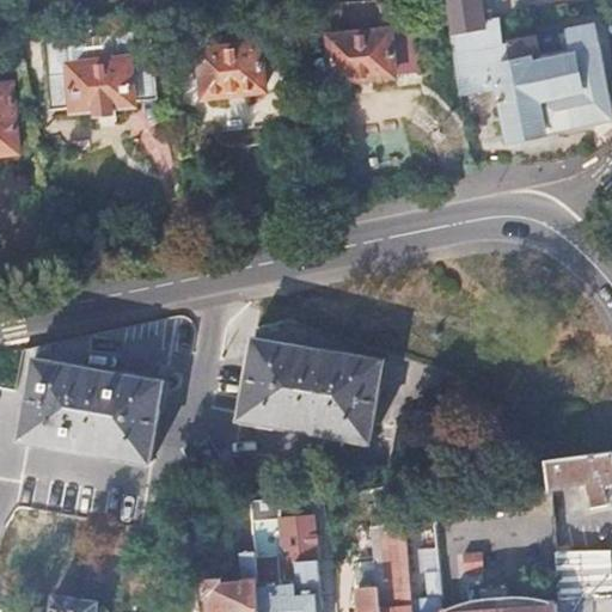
[(451,30),(461,92),(505,84),(515,135),(611,114),(611,106),(597,24),(571,29),(575,54),(540,62),(536,36),(499,43),(495,17),(485,18),(482,0),(450,0),(454,28),(451,30)]
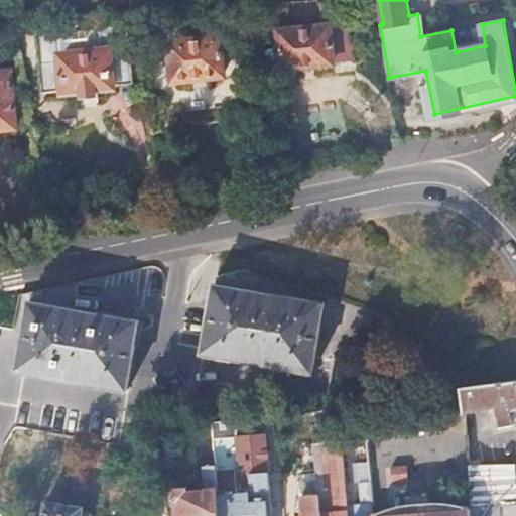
[(129,19),(39,26),(45,89),(66,87),(69,99),(123,93),(123,82),(136,81),(129,19)]
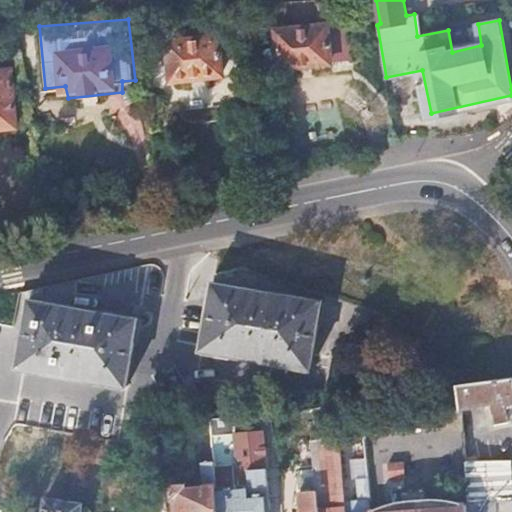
[(481,45),(478,24),(448,30),(452,52),(481,45)]
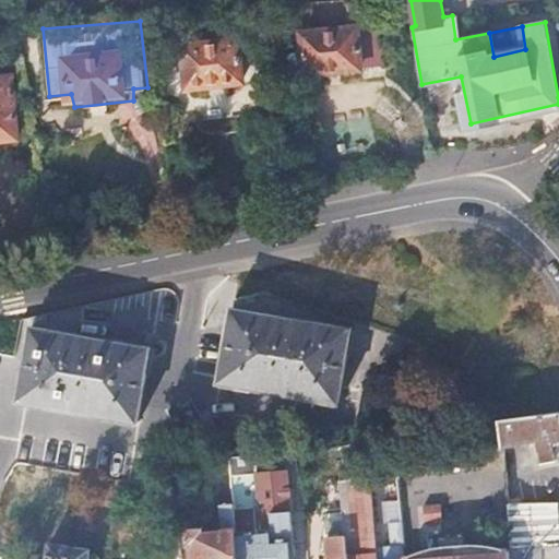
[(357,27),(304,32),(305,70),(359,66),(357,27)]
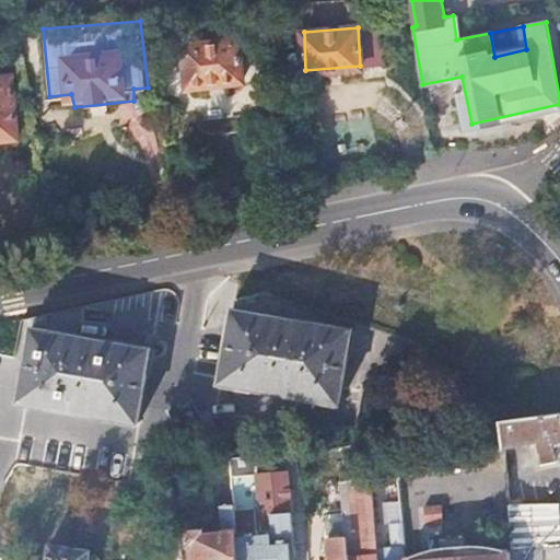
[(235,39),(183,47),(187,88),(242,79),(235,39)]
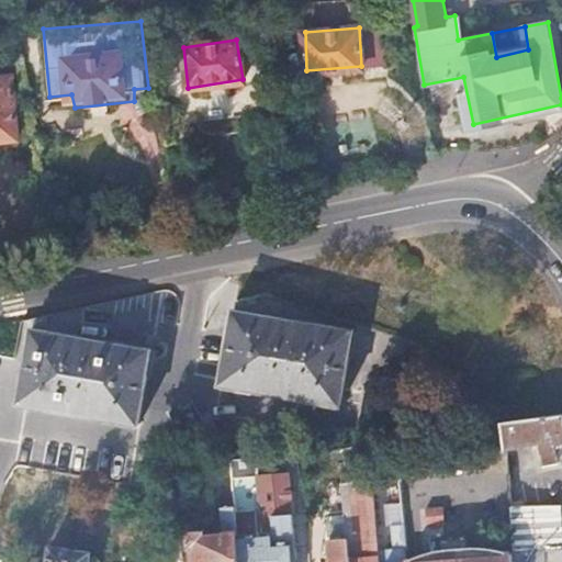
[(0,138),(19,137),(13,77),(0,77),(0,138)]
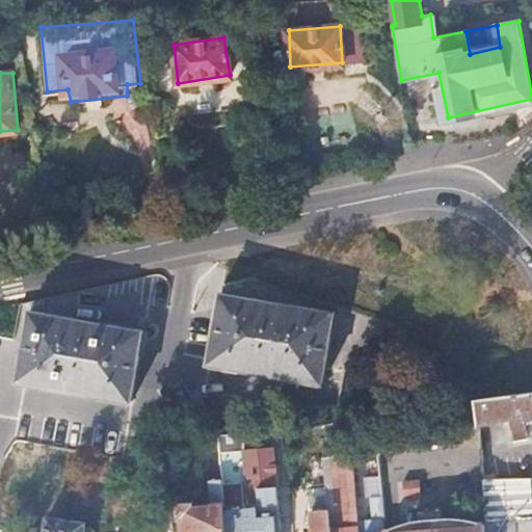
[(335,311),(223,291),(210,363),(322,383),(335,311)]
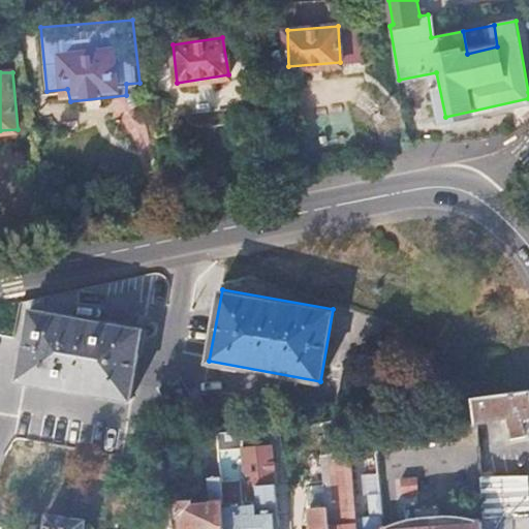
[(131,396),(142,328),(32,308),(20,377),(131,396)]
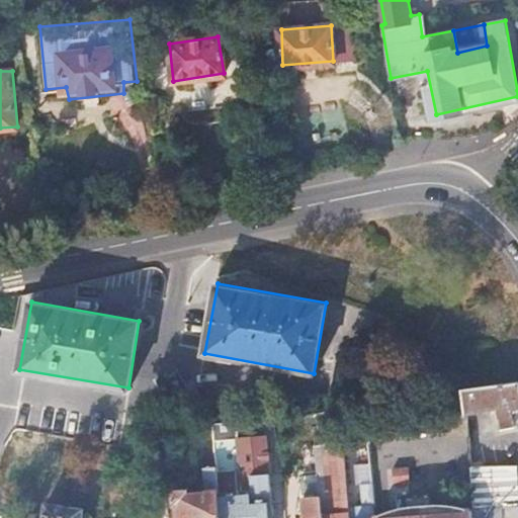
[(517,425),(517,379),(465,387),(466,413),(499,407),(505,428),(517,425)]
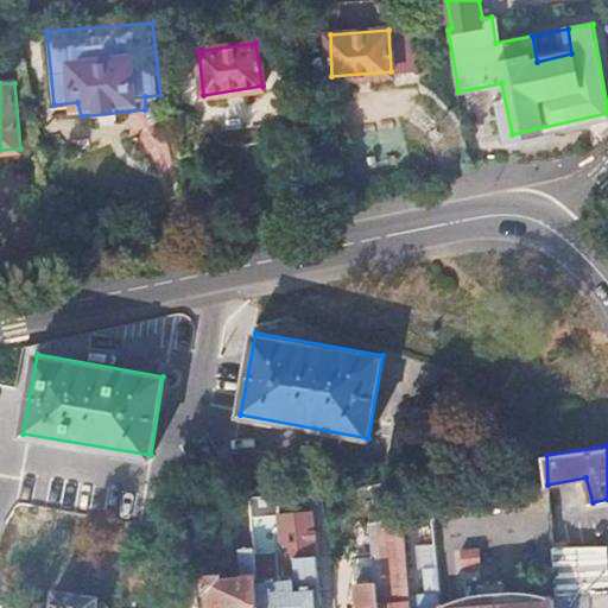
[(255,546),(260,607),(321,607),(314,510),(280,512),(286,575),(280,576),(278,553),(268,549),(267,537),(255,539),(255,546)]
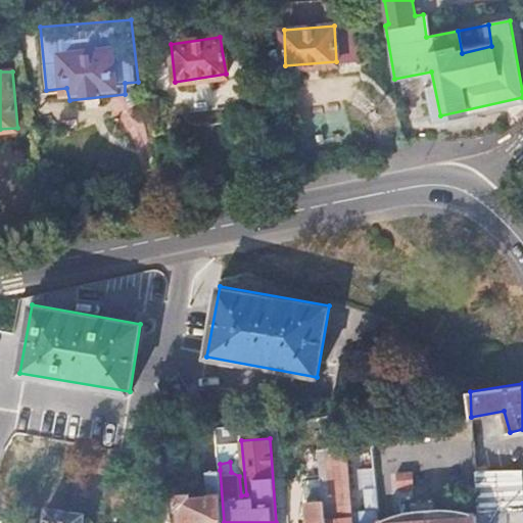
[(378,522),(378,520),(372,439),(362,441),(366,514),(352,514),(353,522),(378,522)]
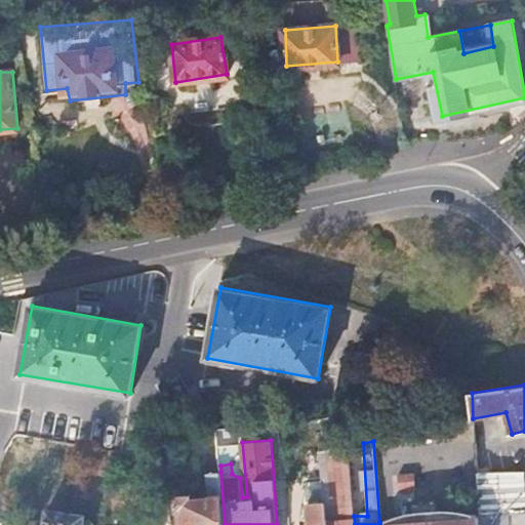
[(355,524),(354,516),(349,448),(320,450),(322,480),(307,481),(299,515),(303,519),(309,518),(309,524),(355,524)]
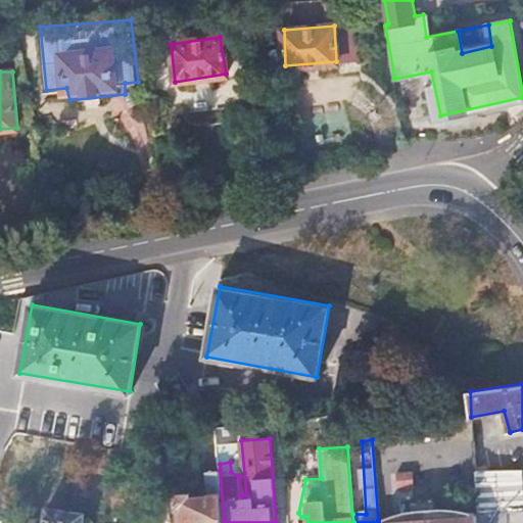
[(397,470),(398,486),(415,485),(414,469),(397,470)]
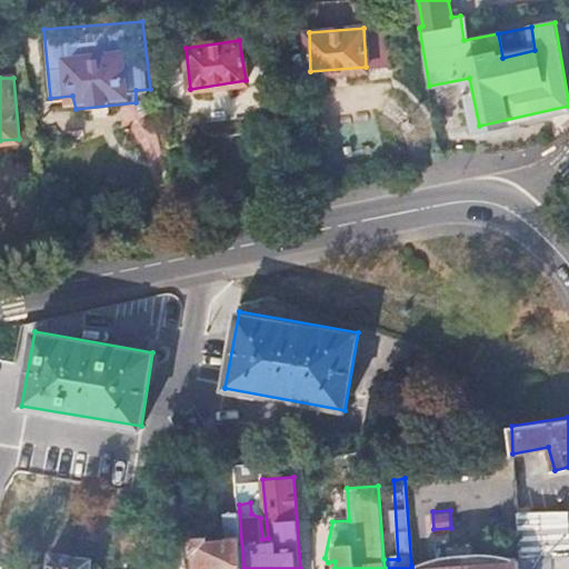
[(566,510),(519,511),(525,568),(568,568),(568,562),(566,510)]
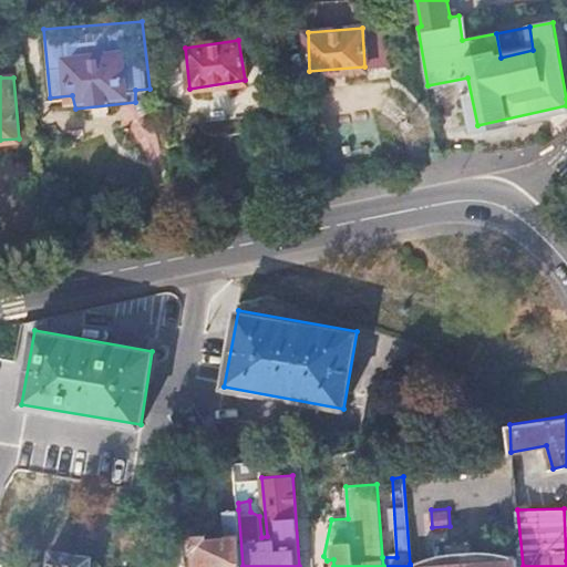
[(197,566),(243,566),(238,509),(224,509),(225,537),(204,540),(203,537),(192,538),(192,552),(196,552),(197,566)]
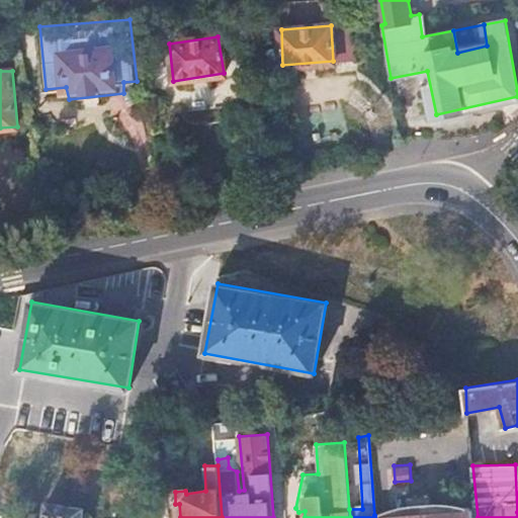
[(48,502),(44,517),(81,517),(83,507),(48,502)]
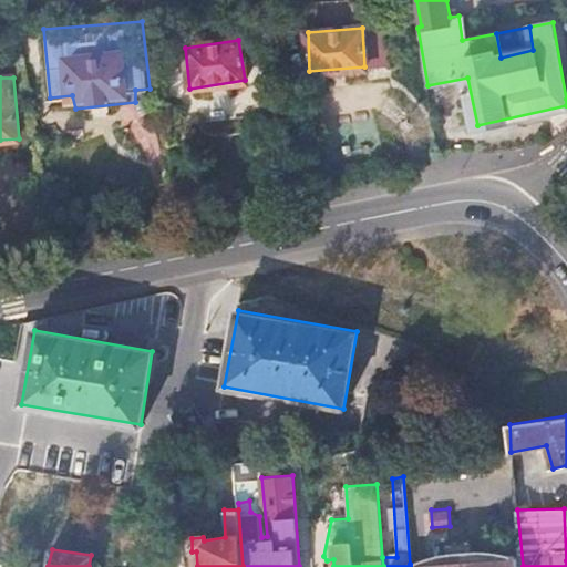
[(410,564),(410,566),(519,566),(519,557),(483,559),(483,553),(434,555),(434,562),(410,564)]
